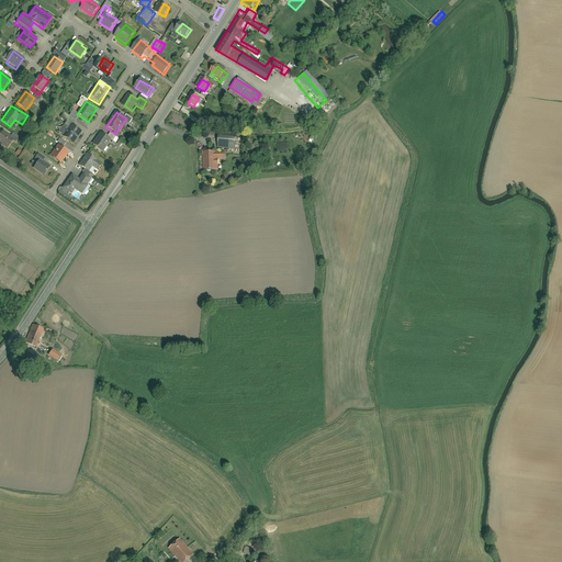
[(65,138),(72,144),(85,127),(69,116),(64,124),(70,130),(65,138)]
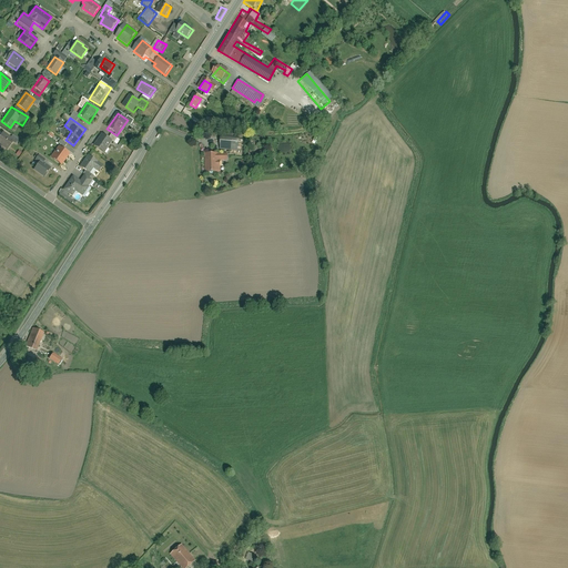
[(16,141),(3,133),(0,138),(0,144),(9,151),(16,141)]
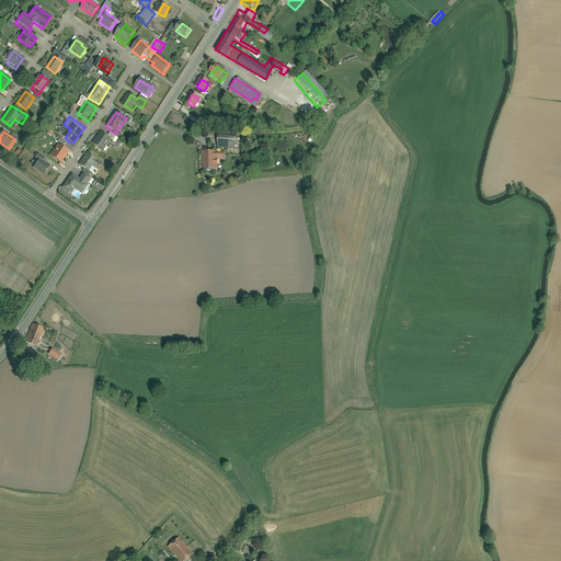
[(94,147),(103,152),(111,139),(103,134),(94,147)]
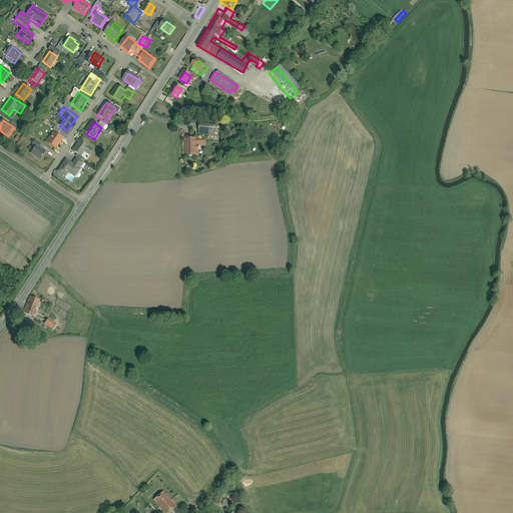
[(217,125),(201,125),(201,134),(217,134),(217,125)]
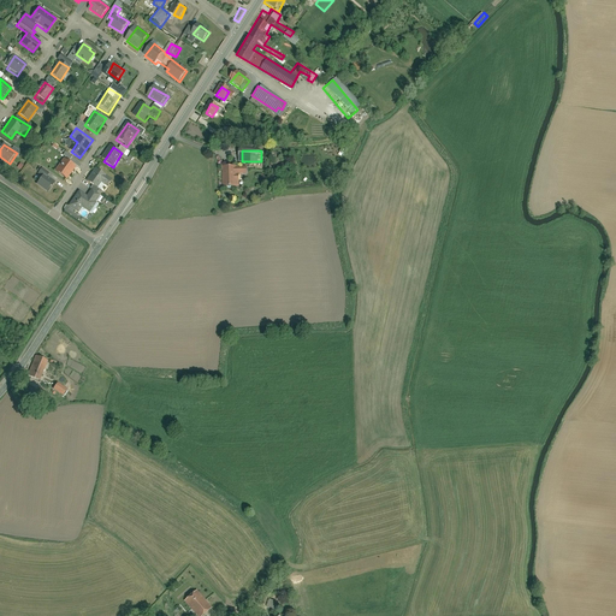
[(52,172),(61,179),(72,166),(63,159),(52,172)]
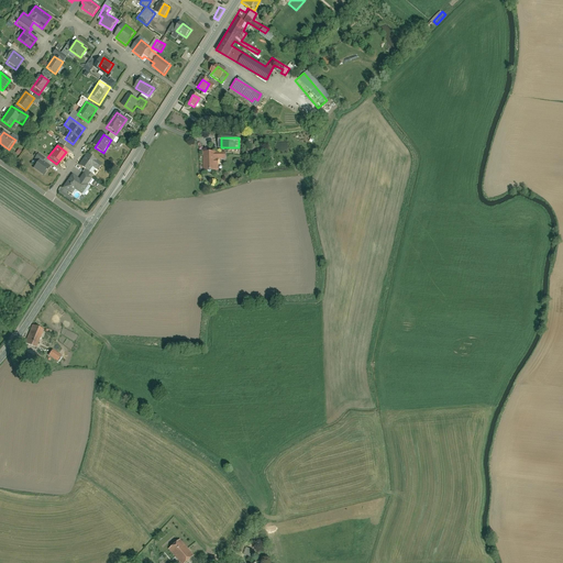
[(225,152),(205,152),(205,170),(220,170),(220,158),(225,158),(225,152)]
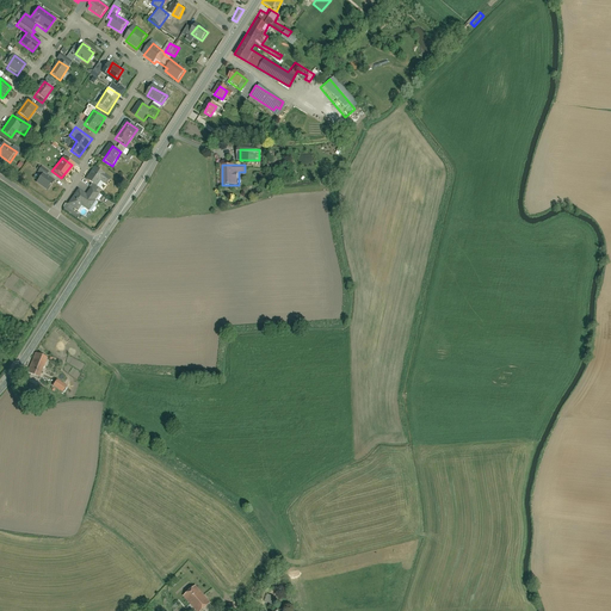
[(102,168),(90,184),(98,190),(103,184),(107,187),(112,181),(106,177),(109,174),(102,168)]
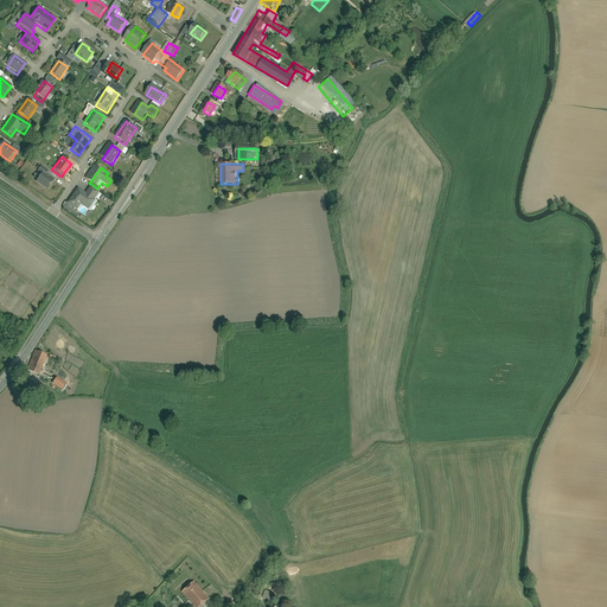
[(50,191),(56,183),(45,174),(39,183),(50,191)]
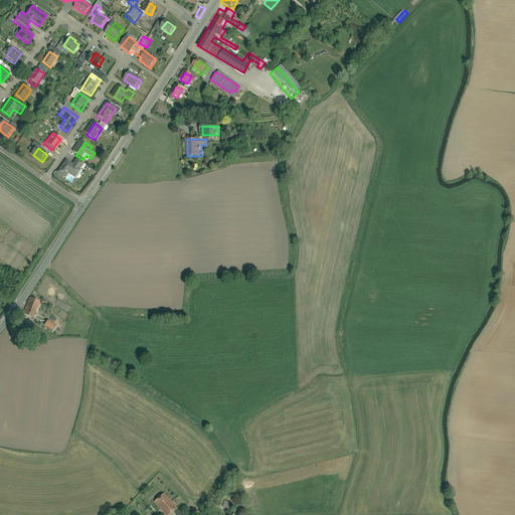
[(63,160),(56,171),(63,176),(66,172),(72,176),(81,163),(72,157),(68,164),(63,160)]
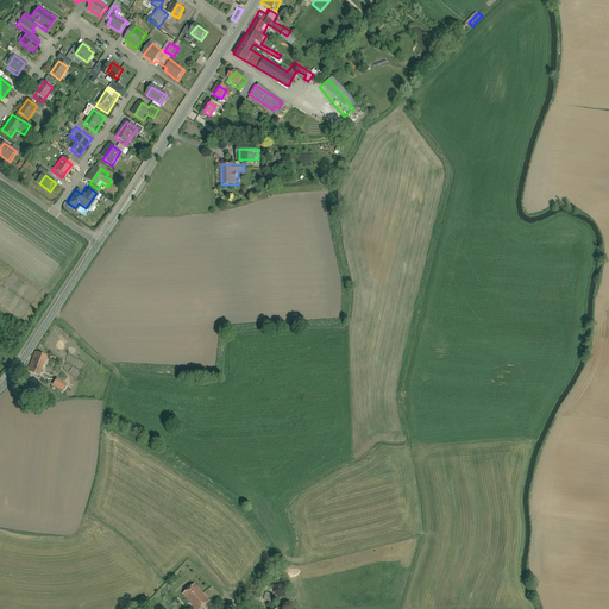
[(41,378),(42,377),(50,358),(37,352),(29,372),(41,378)]
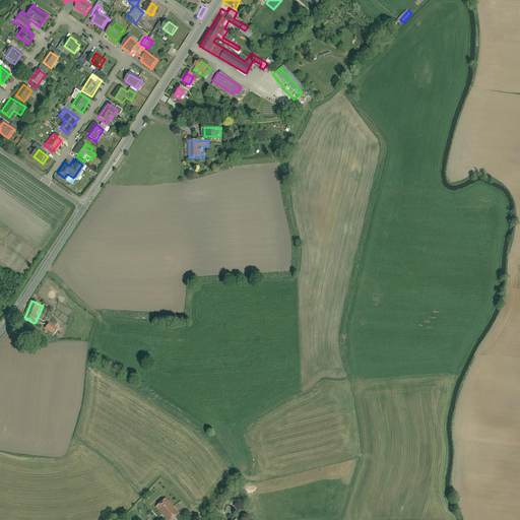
[(56,334),(60,329),(52,322),(47,328),(56,334)]
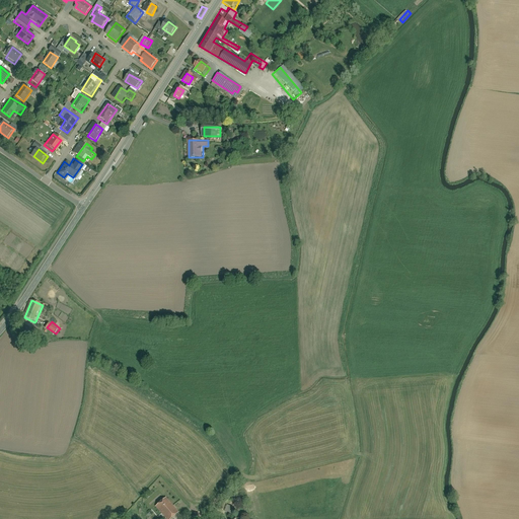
[(156,507),(167,518),(170,518),(178,513),(166,499),(156,507)]
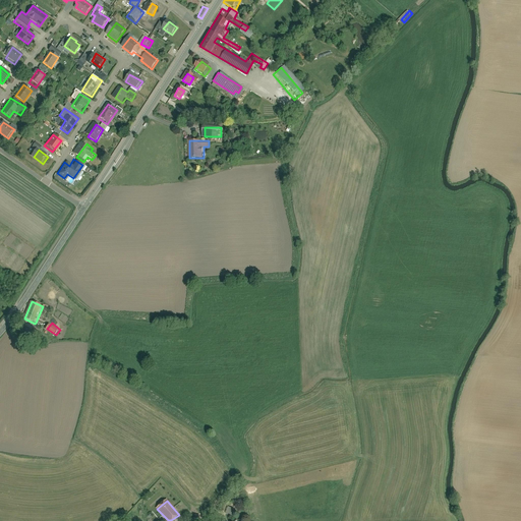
All buildings are outlined.
